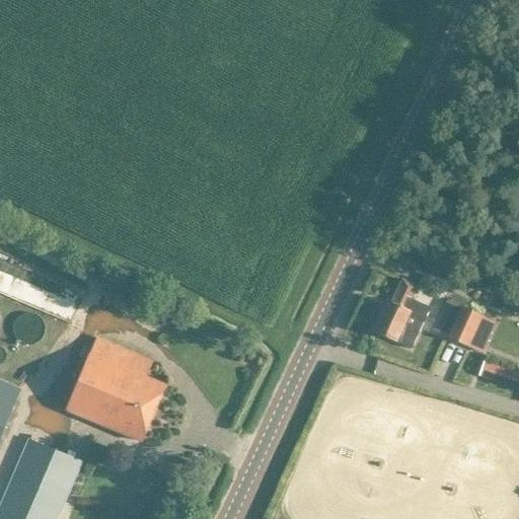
[(391,340),(395,342),(410,349),(430,306),(412,298),(418,287),(416,286),(414,285),(402,280),(391,302),(388,300),(373,331),(391,340)]
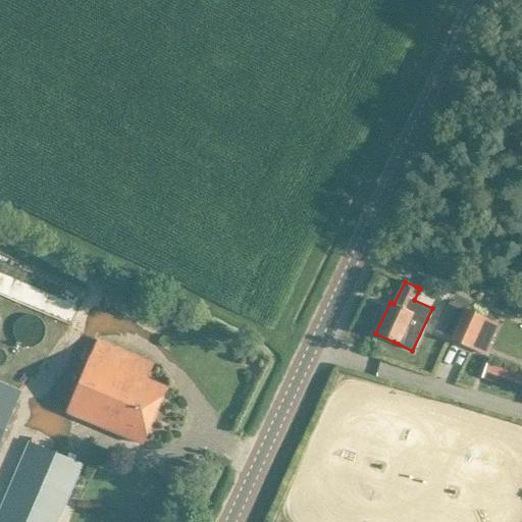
[(521,303),(514,300),(509,310),(520,315),(521,311),(521,303)]
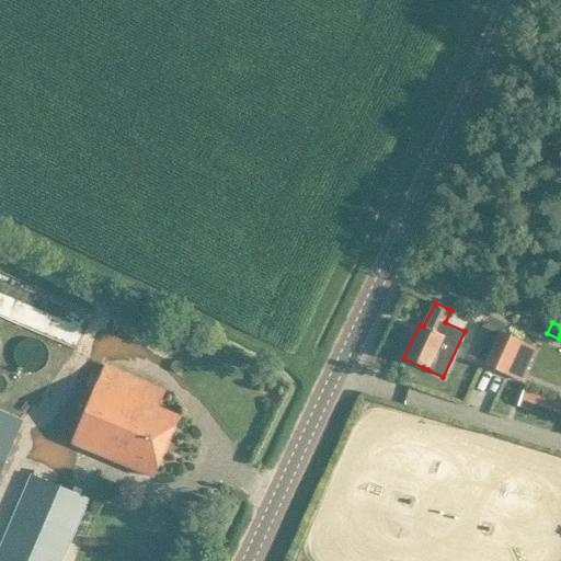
[(536,348),(482,323),(468,356),(522,382),(536,348)]
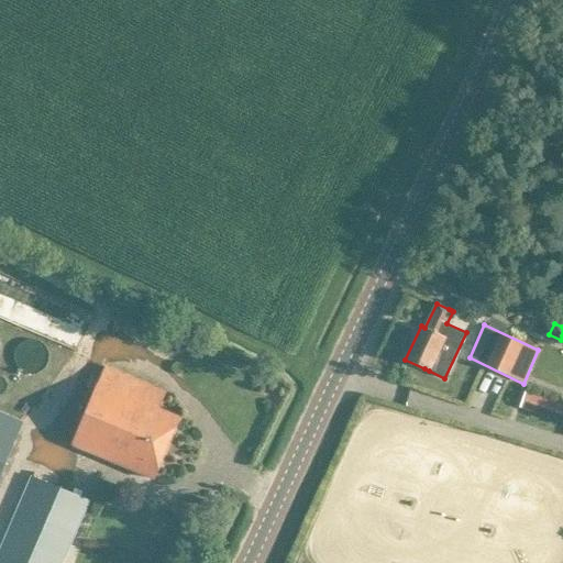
[(0,395),(51,415),(68,370),(0,343),(0,395)]
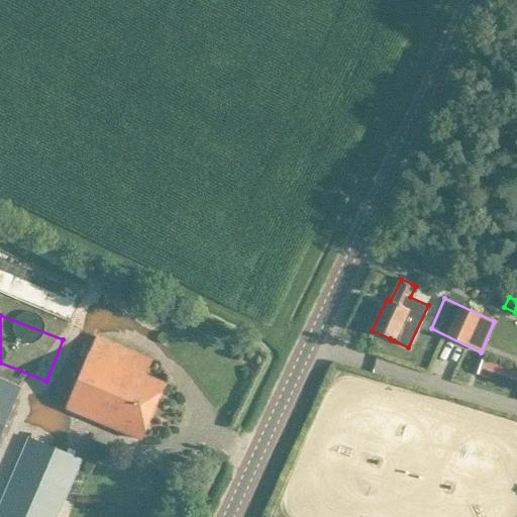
[(67,408),(123,432),(141,439),(165,384),(145,376),(152,360),(133,352),(97,336),(67,408)]
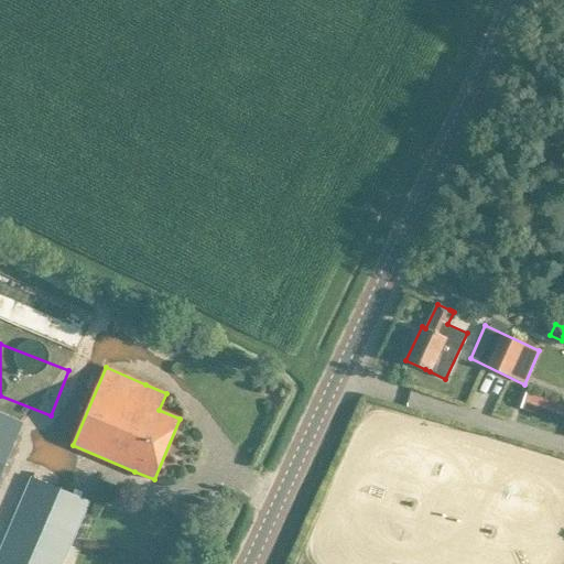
[(563,422),(563,405),(525,392),(520,408),(563,422)]
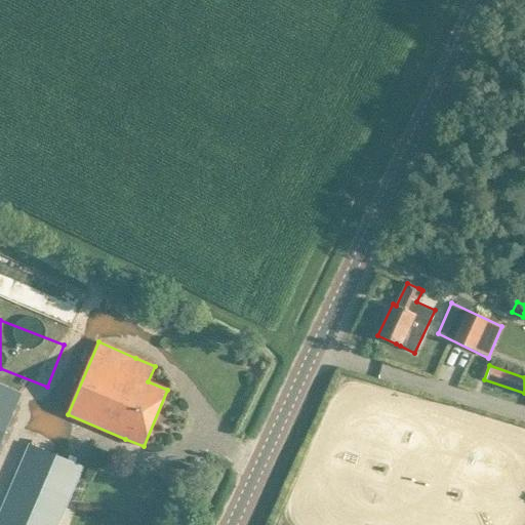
[(0,384),(0,442),(22,393),(0,384)]
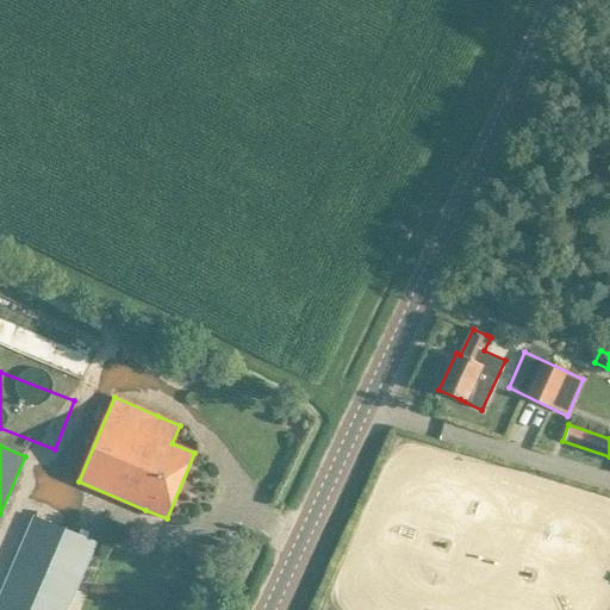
[(35,516),(0,596),(0,609),(67,609),(97,542),(35,516)]
